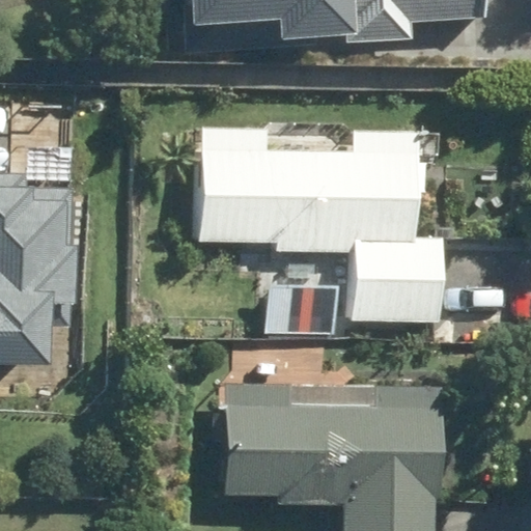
[(487,0),(218,0),(219,10),(266,11),(264,26),(344,28),(344,40),(412,43),(412,18),(487,20),(487,0)]
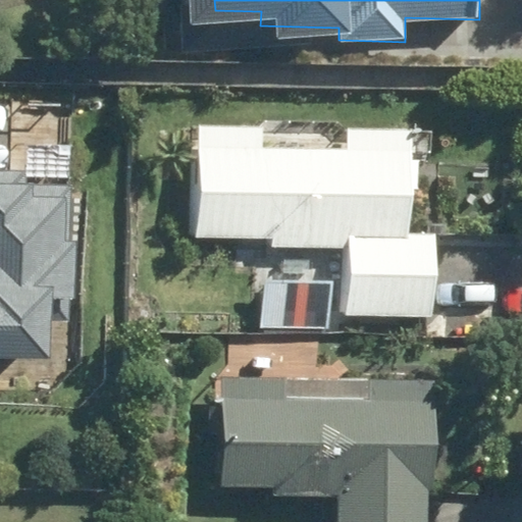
[(415,157),(193,145),(188,239),(348,248),(344,314),(433,319),(437,236),(410,235),(415,157)]
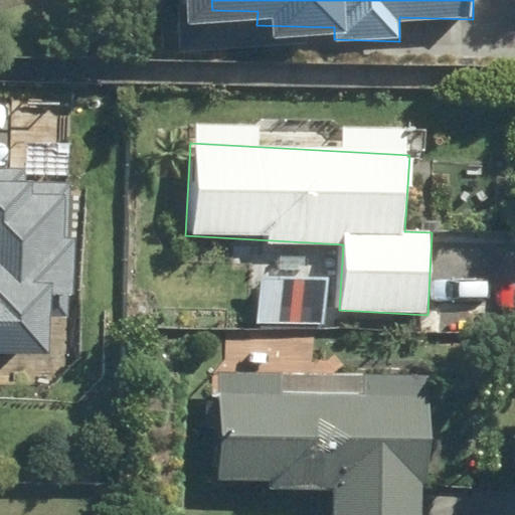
[(0,350),(47,351),(48,294),(77,294),(78,238),(67,238),(69,177),(0,175),(0,350)]
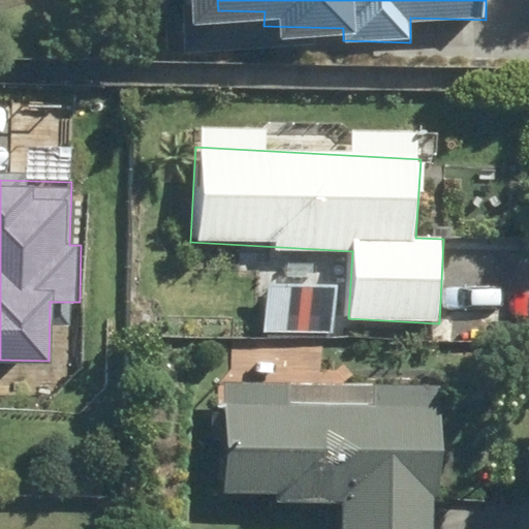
[(324,270),(284,268),(280,329),(321,332),(324,270)]
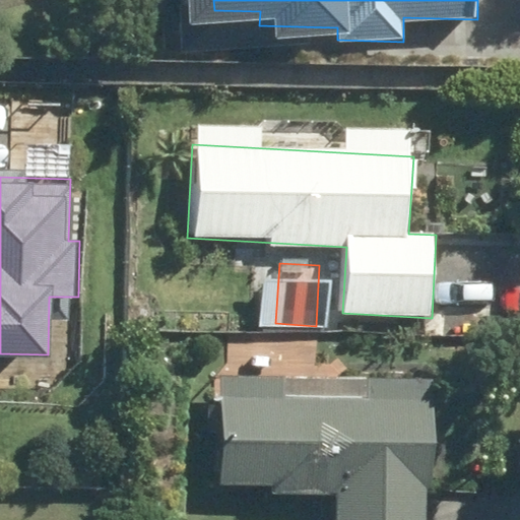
[(432,519),(436,382),(228,376),(224,482),(272,484),(271,495),(335,497),(334,519),(432,519)]
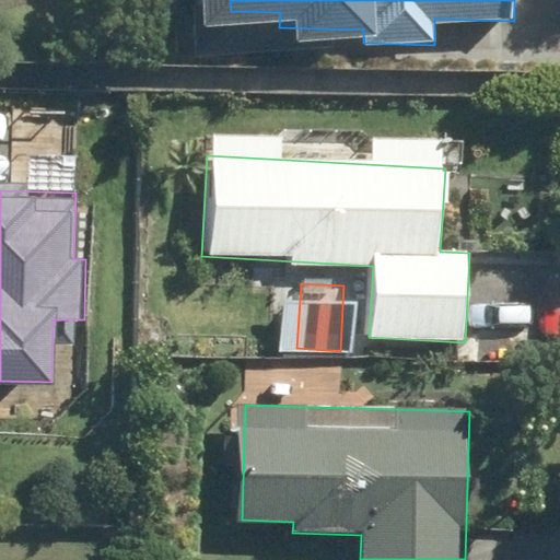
All buildings are outlined.
